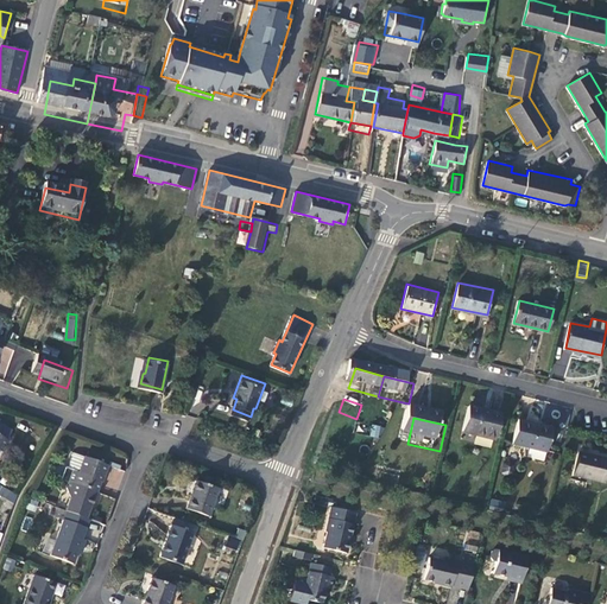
[(373,420),(371,432),(379,434),(381,423),(373,420)]
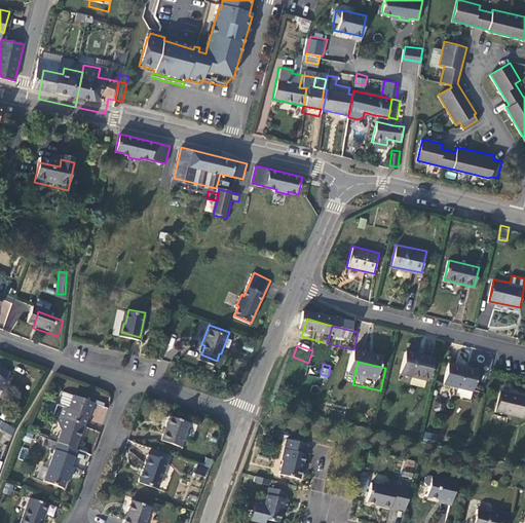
[(434,388),(438,369),(409,364),(405,383),(434,388)]
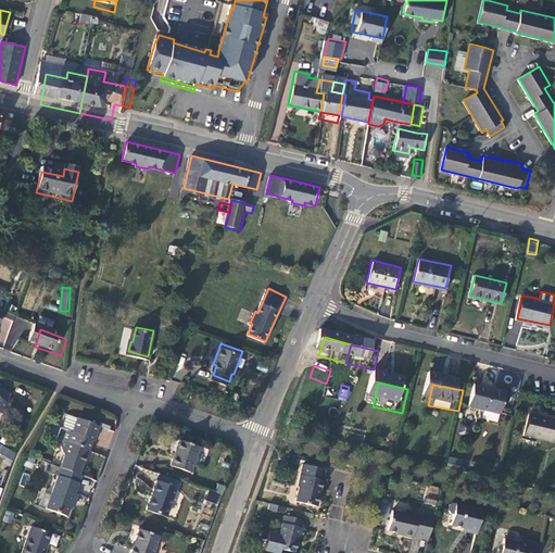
[(1,389),(0,390),(0,399),(12,406),(16,398),(1,389)]
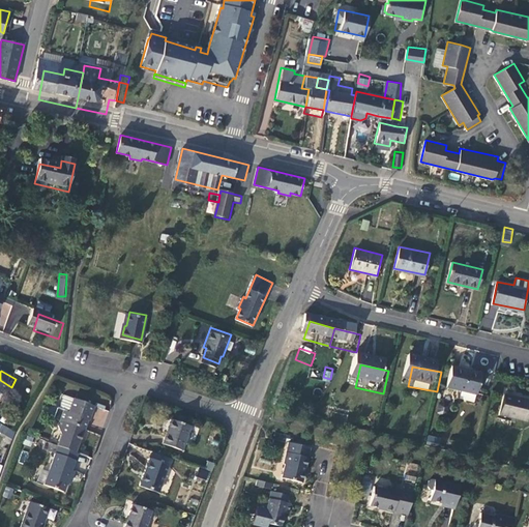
[(452,396),(482,402),(487,382),(457,376),(452,396)]
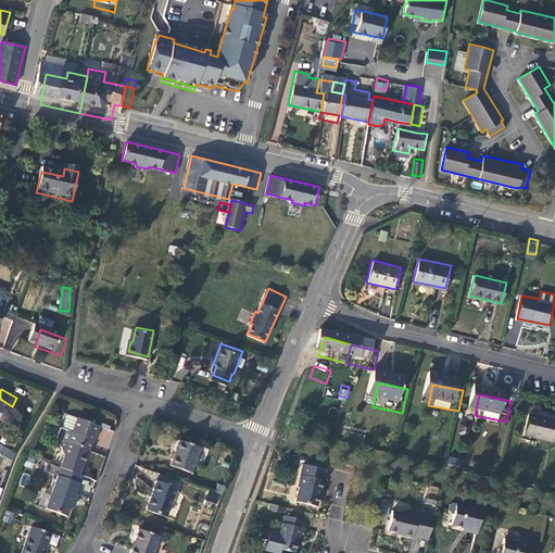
[(0,399),(0,425),(7,415),(10,417),(14,407),(12,406),(0,399)]
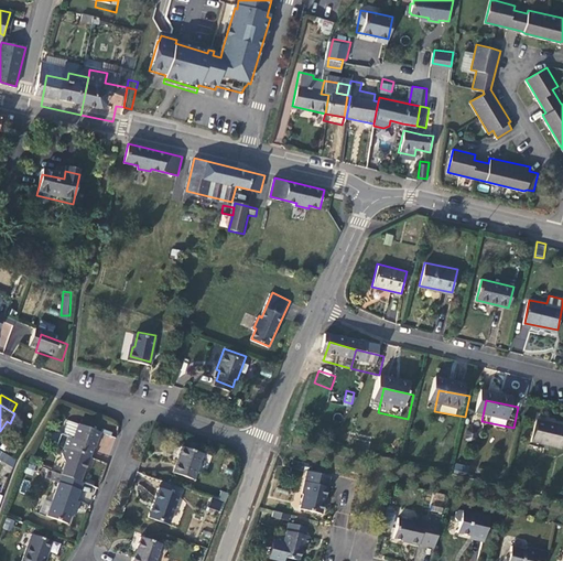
[(105,446),(108,437),(85,429),(80,443),(75,441),(68,459),(72,468),(68,479),(88,487),(96,462),(97,462),(101,445),(105,446)]
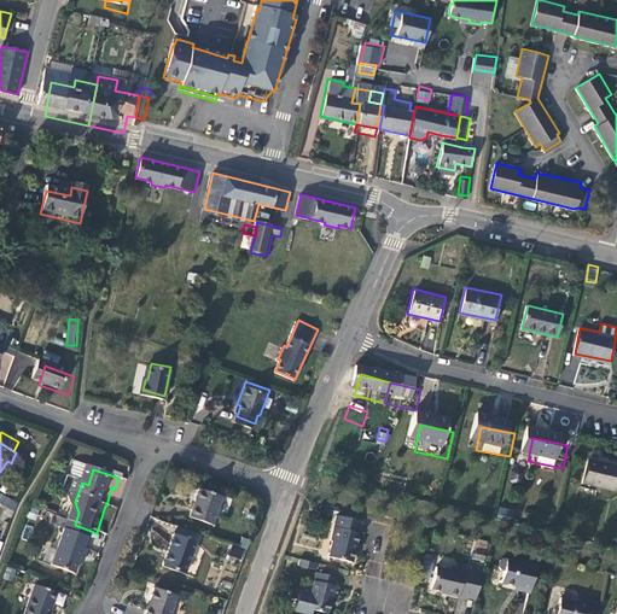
[(616,474),(592,469),(587,493),(616,500),(616,474)]
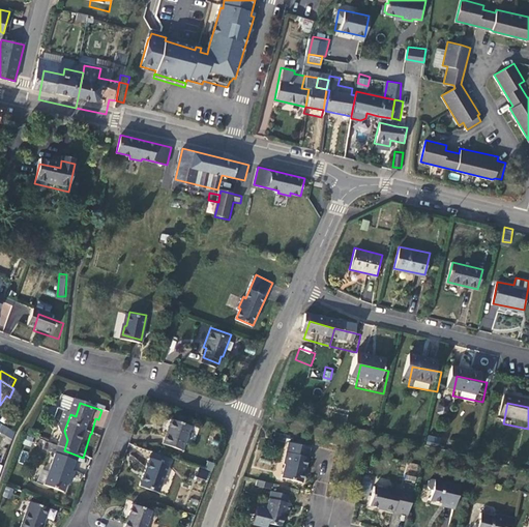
[(187,455),(196,431),(176,423),(168,447),(187,455)]
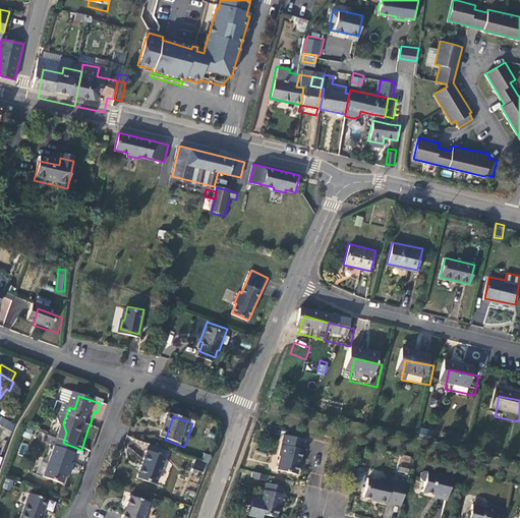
[(41,430),(43,424),(36,422),(34,428),(41,430)]
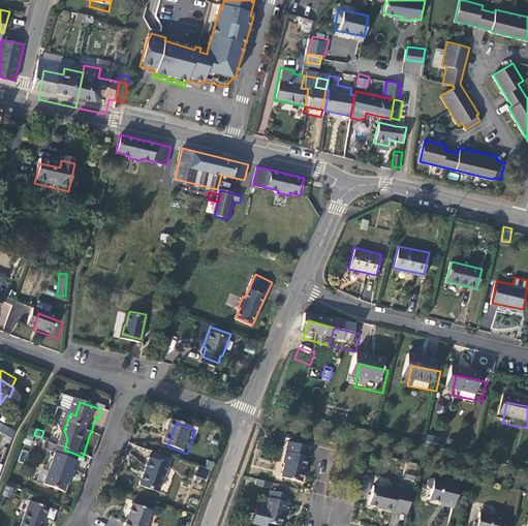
[(284,474),(293,476),(300,441),(289,439),(285,459),(286,462),(284,474)]
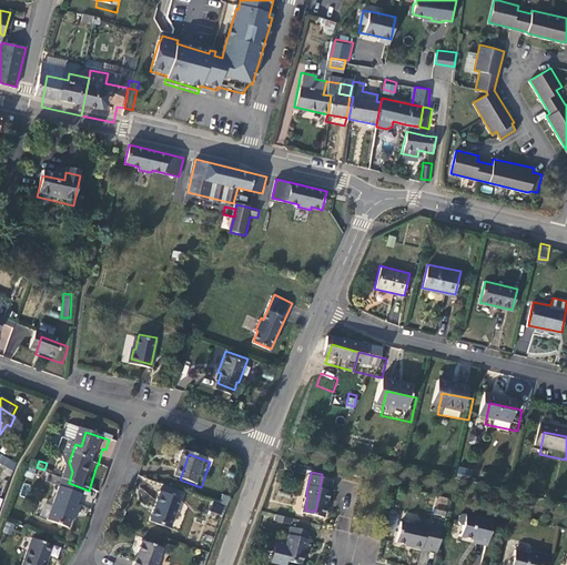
[(334,476),(322,474),(315,512),(326,514),(334,476)]
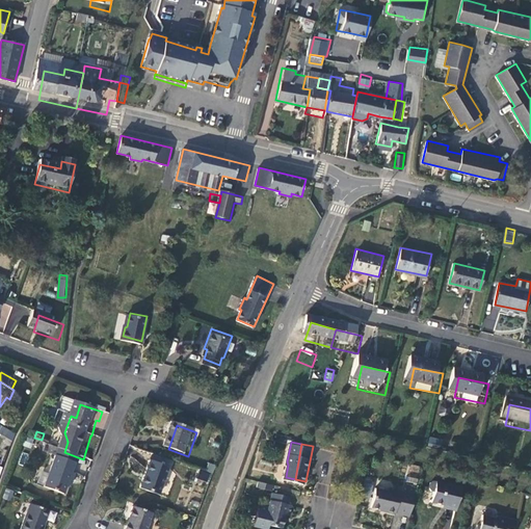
[(49,455),(62,459),(64,452),(51,448),(49,455)]
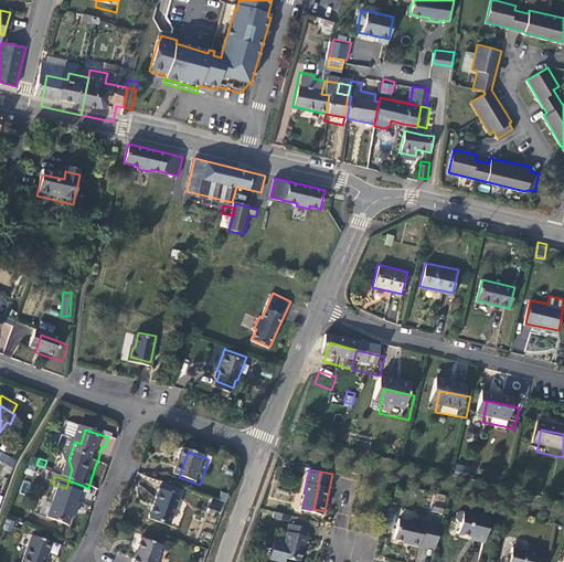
[(84,506),(91,489),(88,488),(68,480),(66,488),(53,522),(75,530),(78,521),(84,506)]
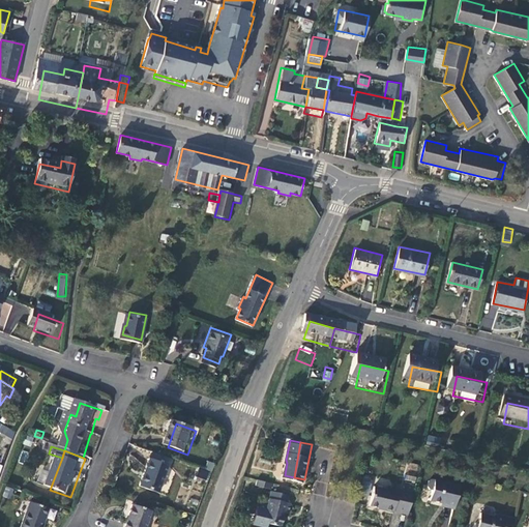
[(165,496),(174,469),(154,463),(145,490),(165,496)]
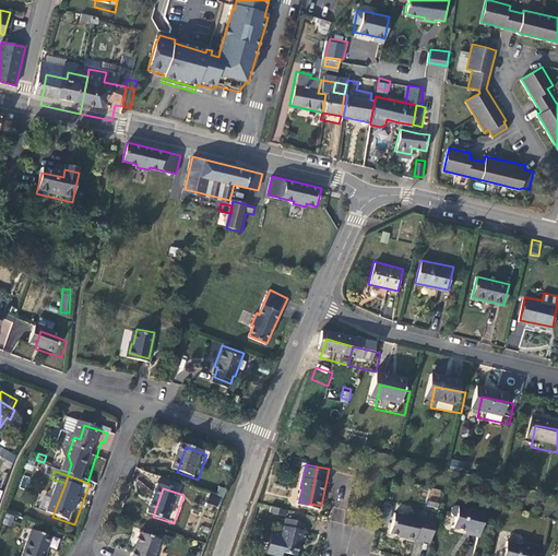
[(224,488),(221,498),(229,501),(233,492),(224,488)]
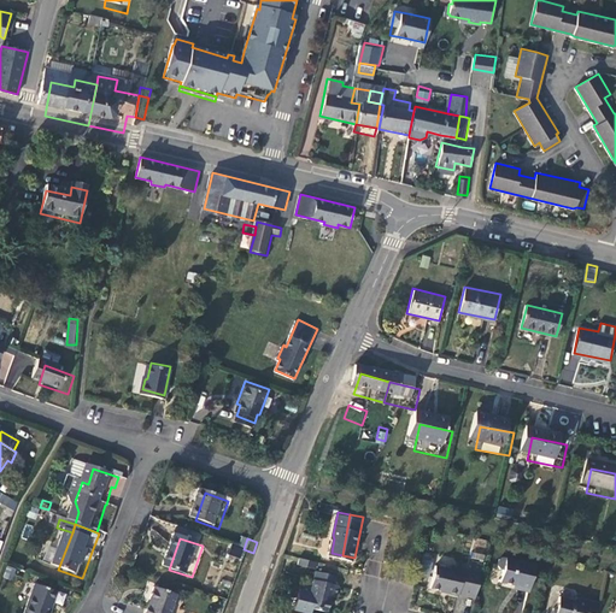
[(245,563),(247,554),(236,550),(234,559),(245,563)]
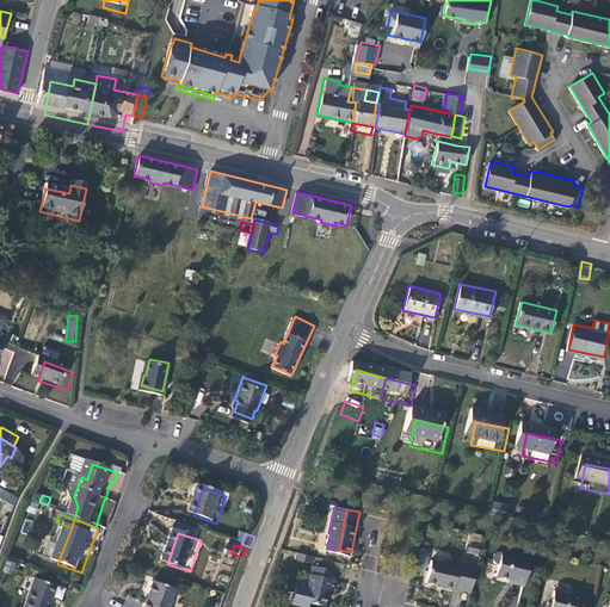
[(97,549),(91,546),(85,563),(91,565),(97,549)]
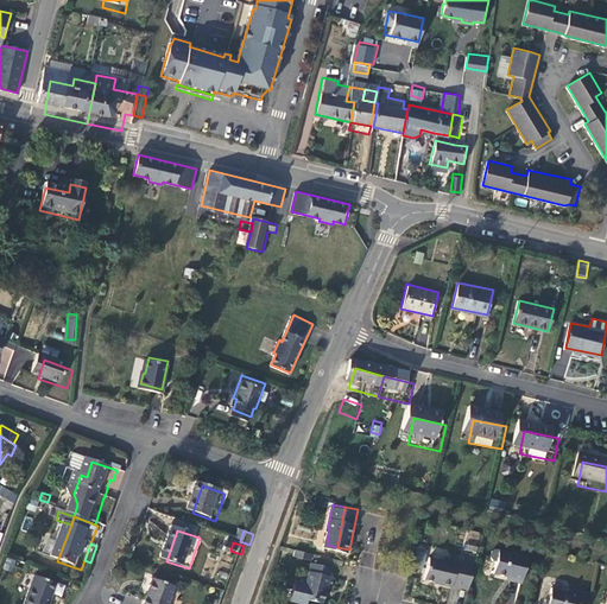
[(492,546),(492,557),(500,557),(501,546),(492,546)]
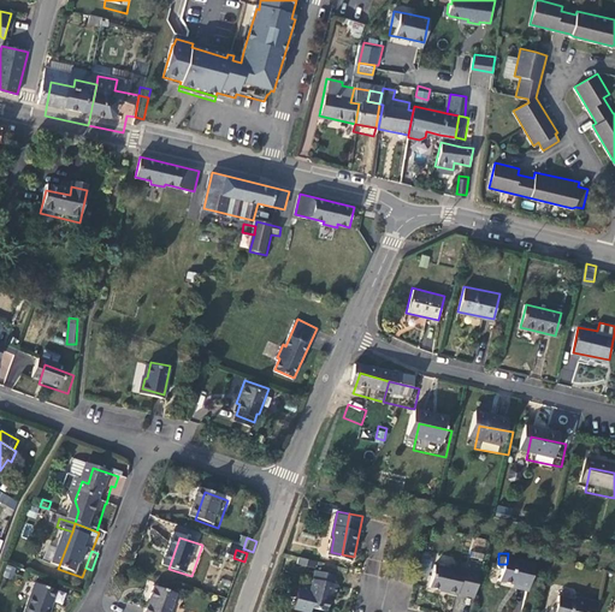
[(9,560),(4,572),(12,576),(17,564),(9,560)]
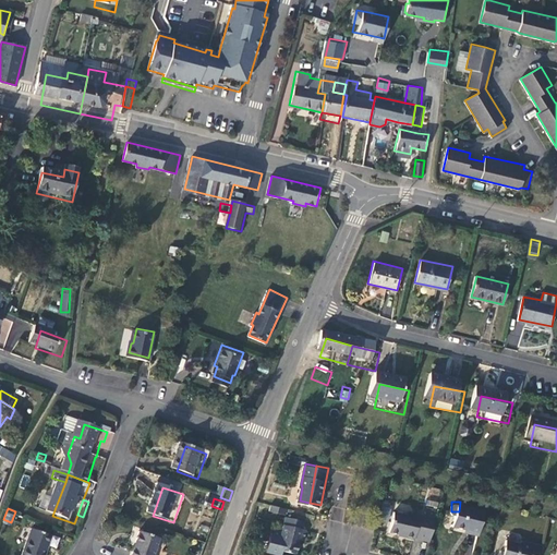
[(486,543),(492,518),(464,511),(459,514),(458,519),(460,522),(463,522),(461,533),(472,535),(477,537),(476,541),(486,543)]
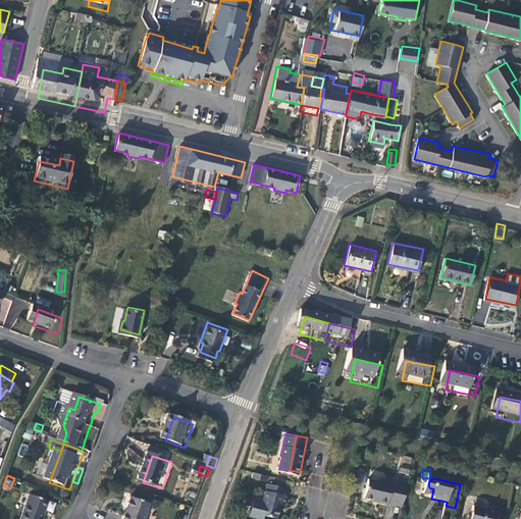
[(271,480),(264,511),(280,515),(283,501),(288,502),(290,494),(288,490),(289,484),(271,480)]
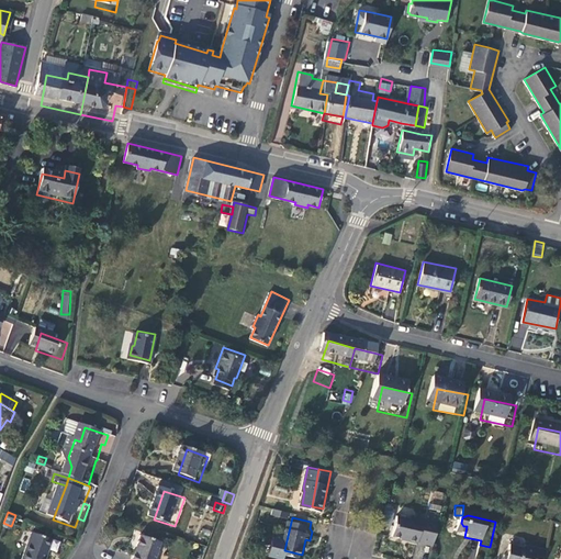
[(424,543),(438,546),(441,530),(433,528),(435,522),(419,518),(415,520),(402,517),(397,537),(408,539),(412,541),(421,544),(424,543)]
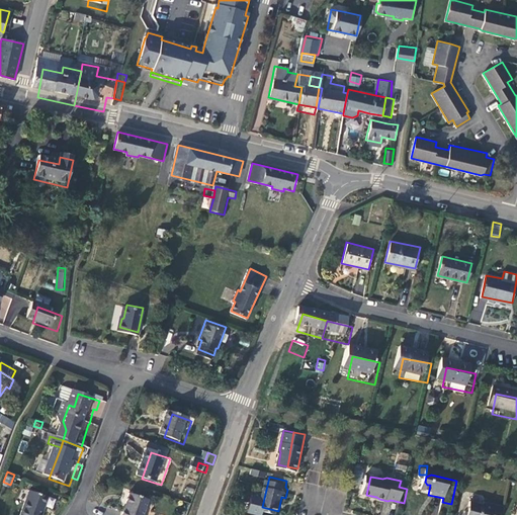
[(149,514),(154,502),(135,495),(127,514),(149,514)]
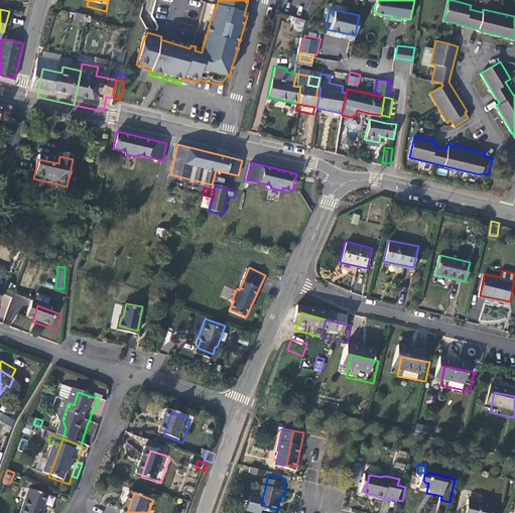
[(48,512),(53,501),(35,494),(27,512),(48,512)]
